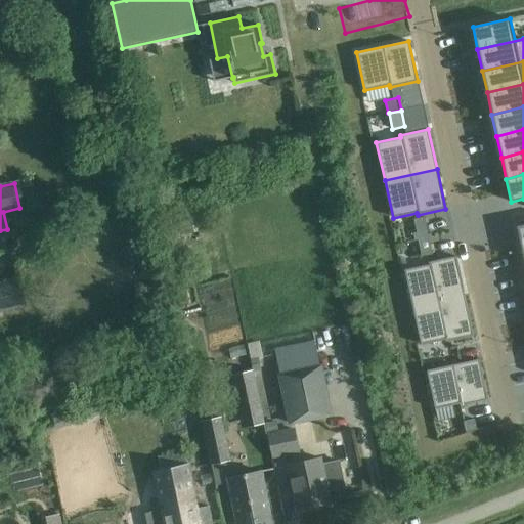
[(189,211),(177,213),(182,235),(193,232),(189,211)]
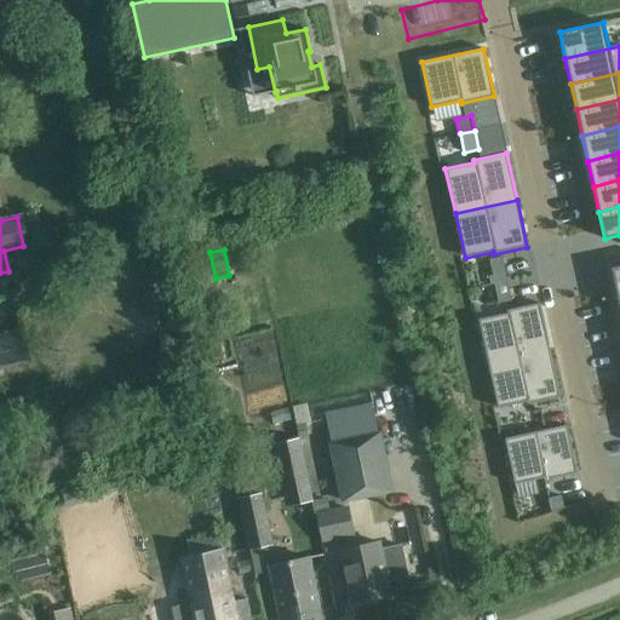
[(501,257),(489,259),(494,283),(507,281),(501,257)]
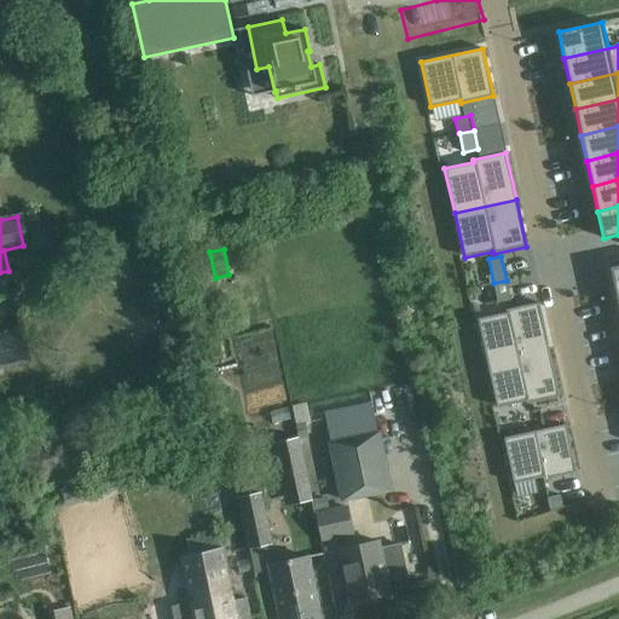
[(507,281),(493,283),(498,302),(510,300),(507,281)]
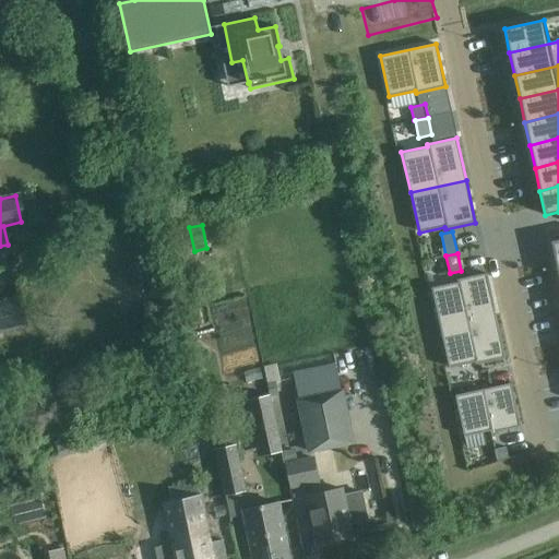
[(458,282),(431,287),(440,328),(496,316),(486,273),(456,280),(458,282)]
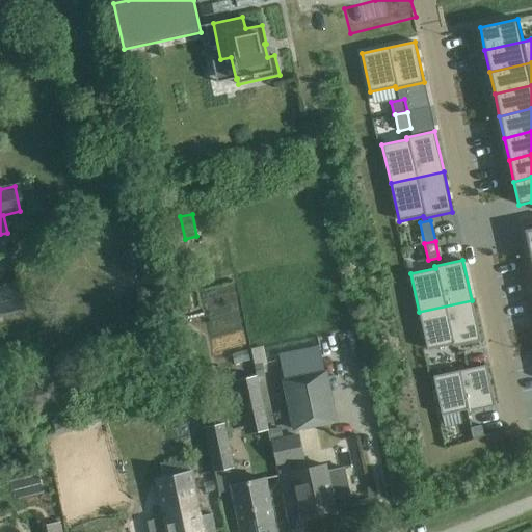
[(194,309),(191,293),(181,294),(183,311),(194,309)]
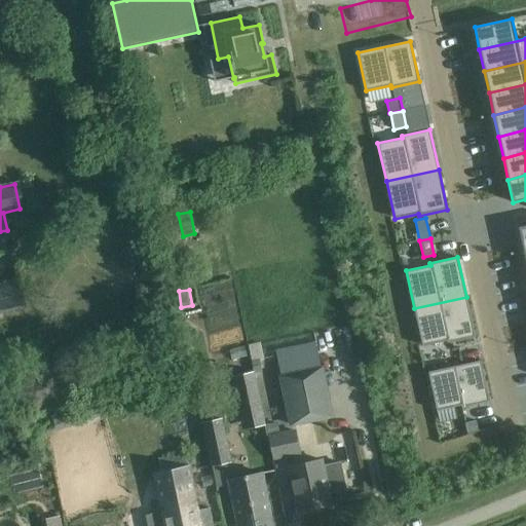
[(466,297),(414,308),(422,346),(447,341),(447,343),(475,337),(466,297)]
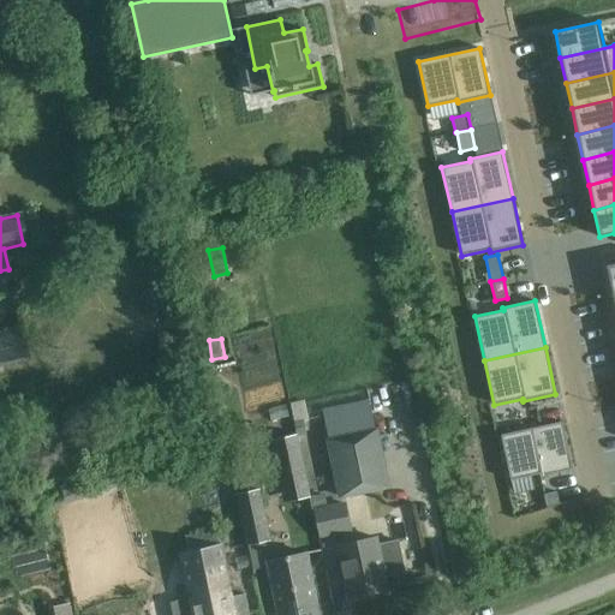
[(340,496),(387,487),(369,400),(322,411),(340,496)]
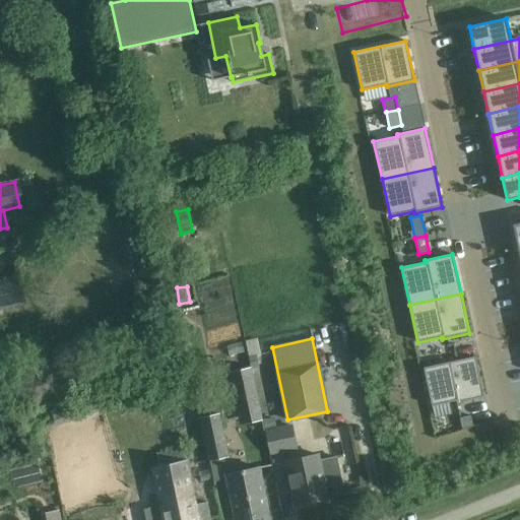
[(256,356),(249,359),(251,368),(251,369),(258,368),(256,356)]
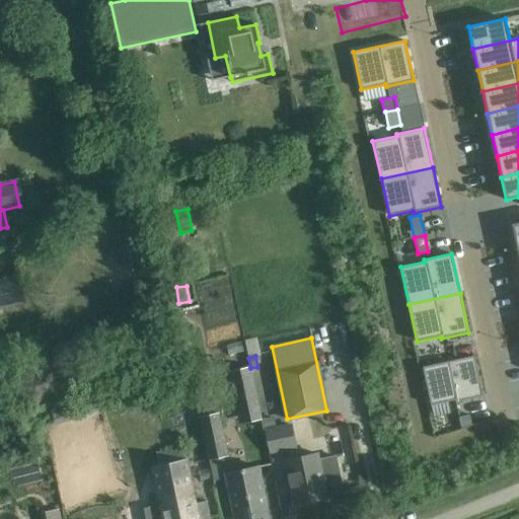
[(473,356),(422,367),(431,405),(455,400),(455,402),(483,396),(473,356)]
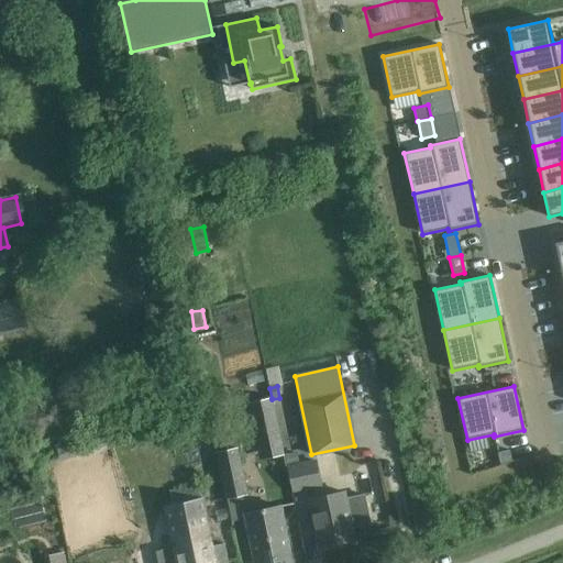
[(272,398),(250,404),(258,444),(280,439),(272,398)]
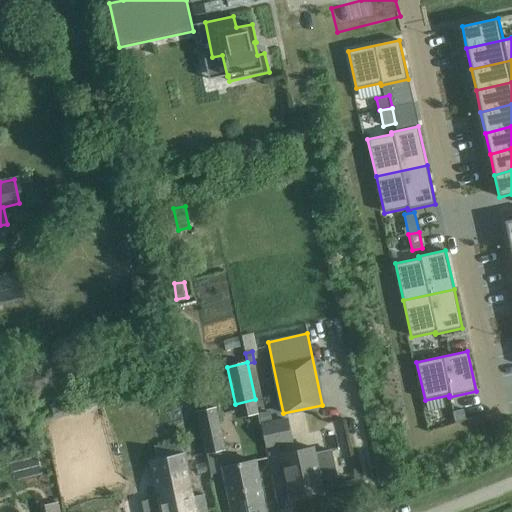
[(197,412),(207,454),(220,451),(225,450),(216,408),(197,412)]
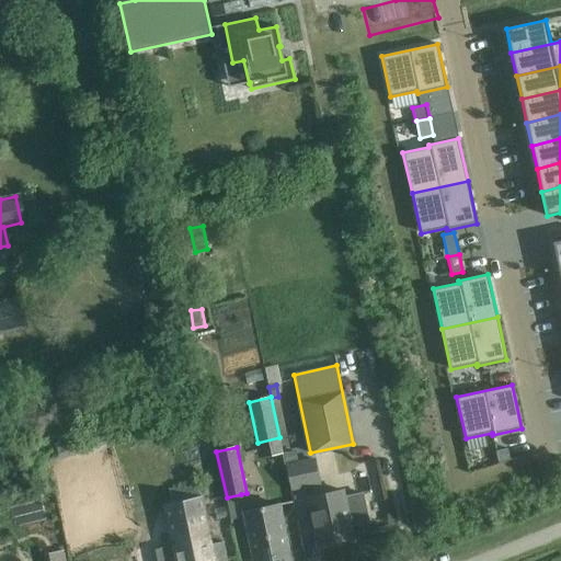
[(507,448),(495,451),(499,462),(510,459),(507,448)]
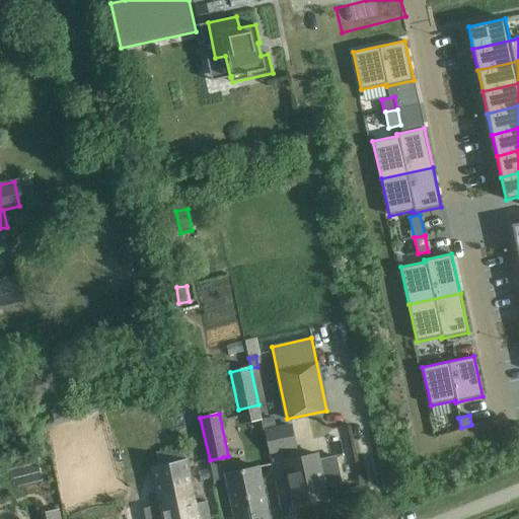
[(297,449),(292,424),(264,429),(269,454),(297,449)]
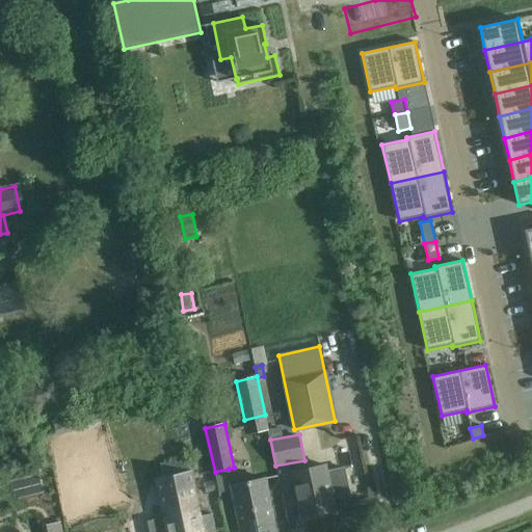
[(200,516),(187,458),(160,464),(163,478),(156,479),(166,531),(214,531),(211,513),(200,516)]
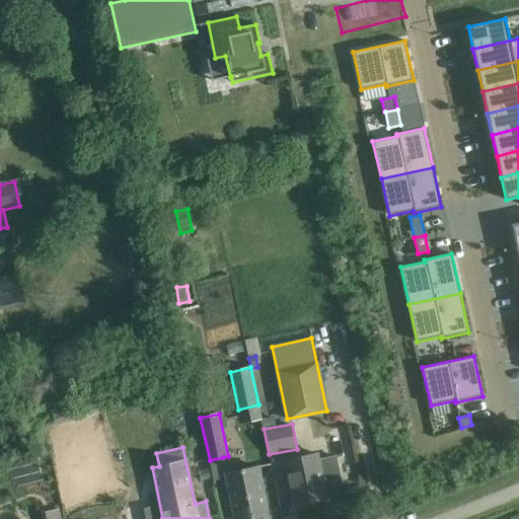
[(316,454),(285,460),(294,504),(326,498),(323,488),(343,484),(337,455),(317,459),(316,454)]
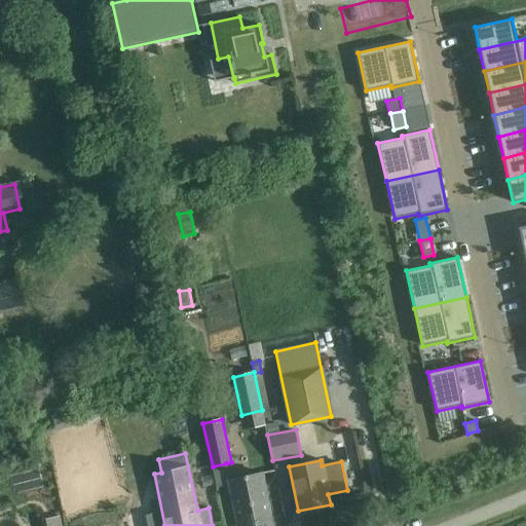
[(272,525),(261,473),(229,480),(238,525),(272,525)]
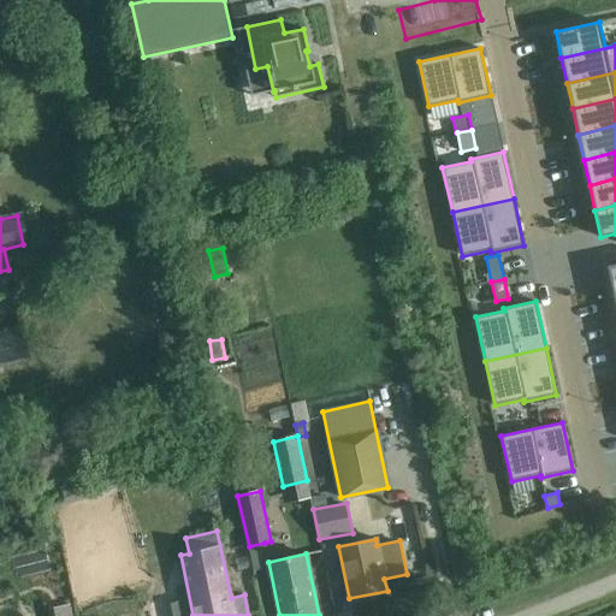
[(71,615),(70,604),(53,608),(54,615),(71,615)]
